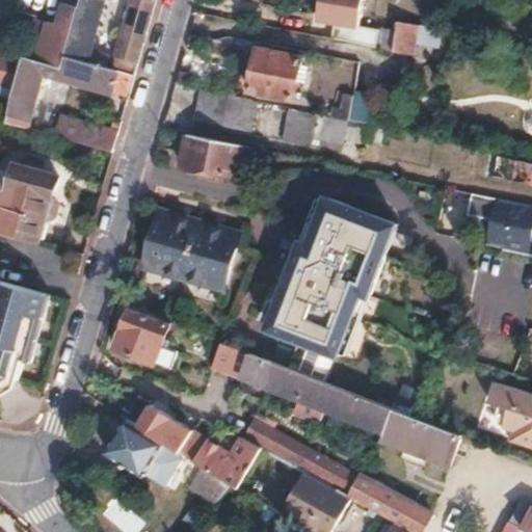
[(79,0),(78,7),(62,62),(65,63),(82,0),(79,0)]
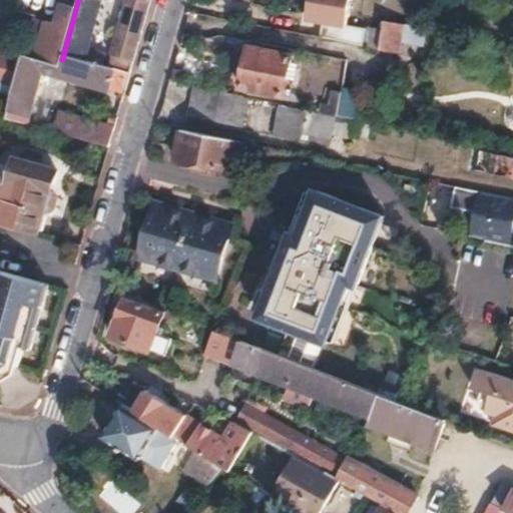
[(79,0),(63,61),(83,64),(100,0),(79,0)]
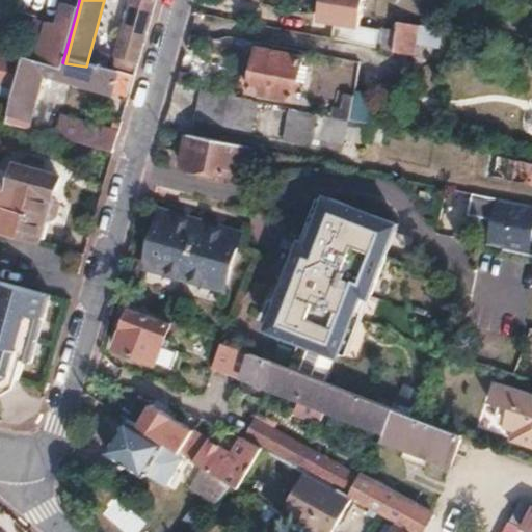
[(131,0),(111,72),(116,73),(134,76),(155,0),(131,0)]
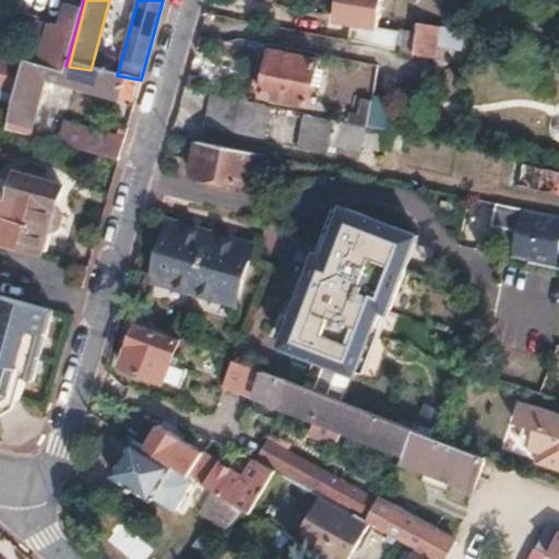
[(337,0),(334,20),(352,24),(348,40),(395,49),(399,32),(378,27),(382,0),(337,0)]
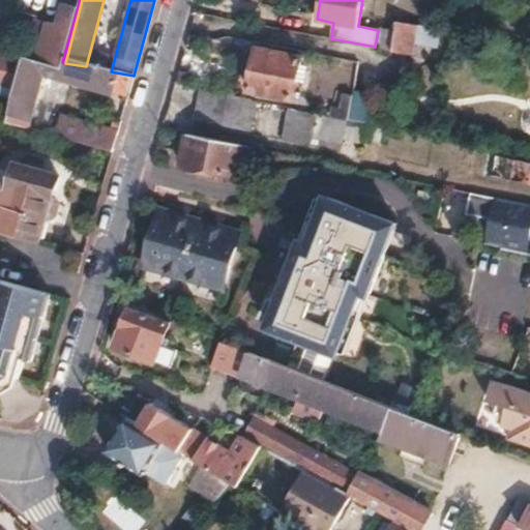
[(47,23),(37,58),(62,62),(78,7),(62,3),(56,25),(47,23)]
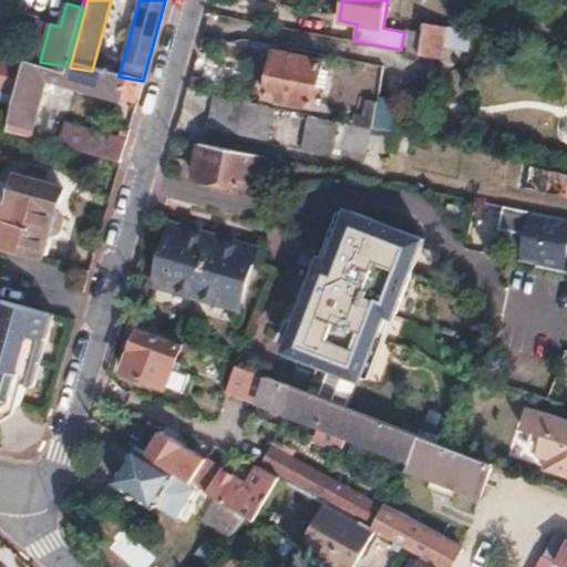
[(424,22),(418,54),(441,59),(447,27),(424,22)]
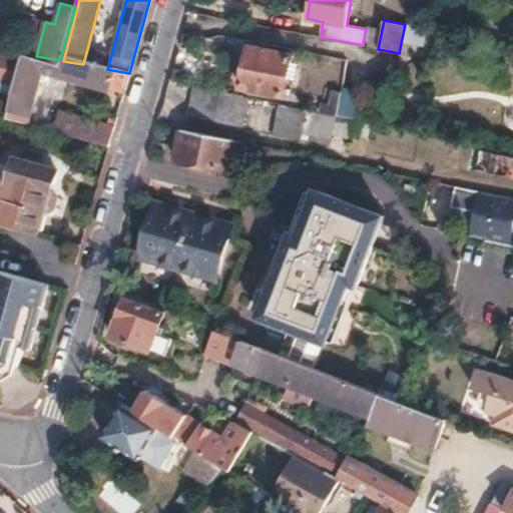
[(405,24),(399,53),(421,57),(427,28),(405,24)]
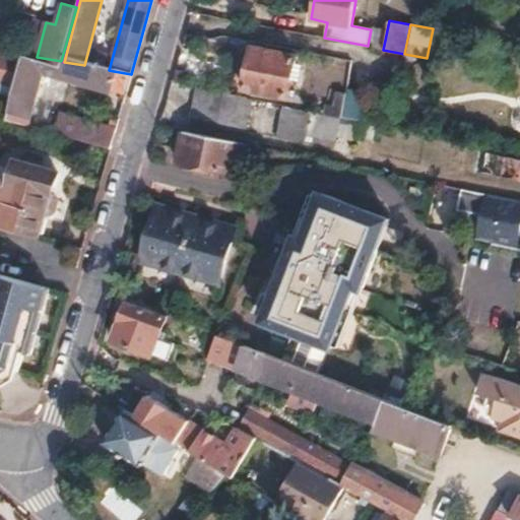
[(254,47),(246,88),(287,96),(297,55),(254,47)]
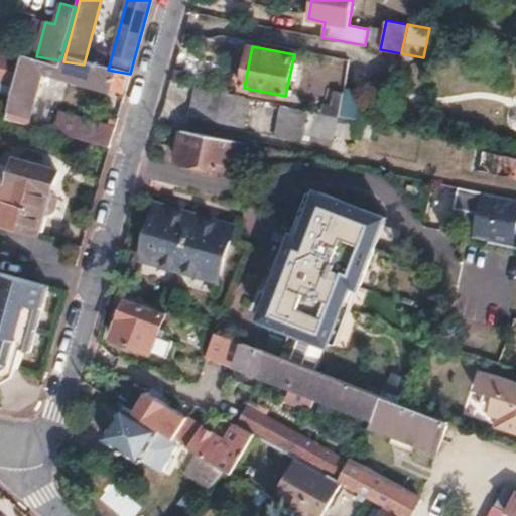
[(0,50),(0,85),(12,89),(21,57),(0,50)]
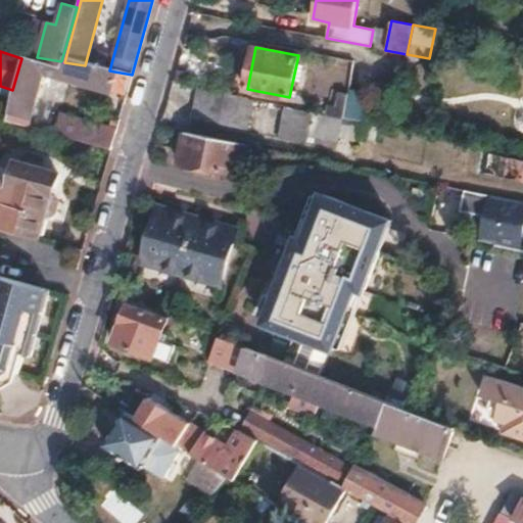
[(10,97),(5,120),(18,124),(110,150),(115,131),(31,106),(41,72),(109,91),(114,72),(109,70),(85,65),(64,62),(61,61),(37,57),(22,54),(21,58),(12,90),(10,97)]
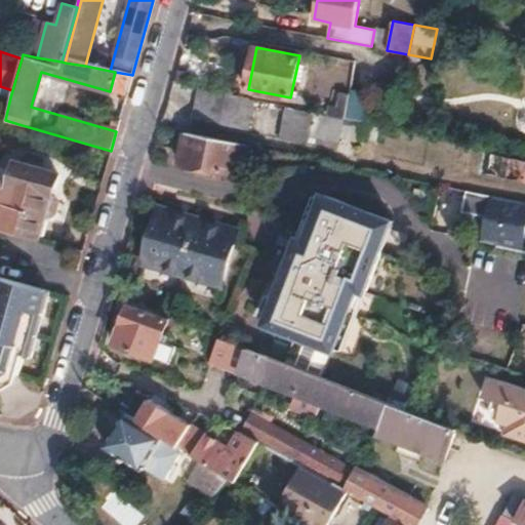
[(334,70),(355,73),(357,61),(336,56),(334,70)]
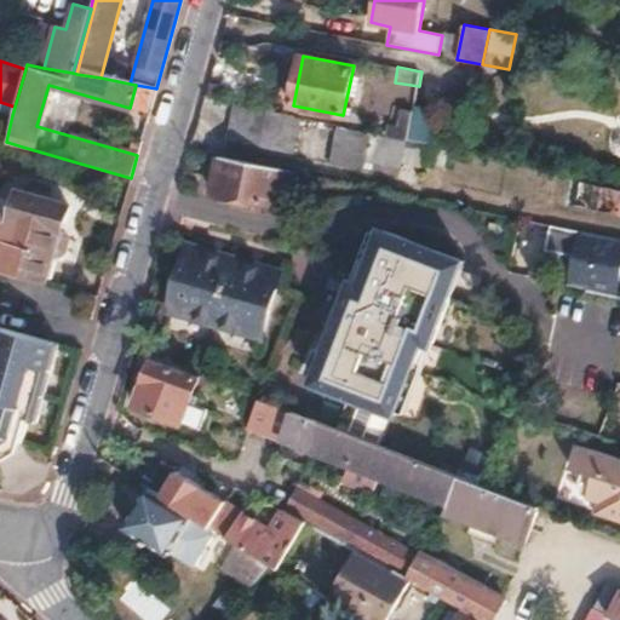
[(235,104),(228,139),(291,153),(299,119),(235,104)]
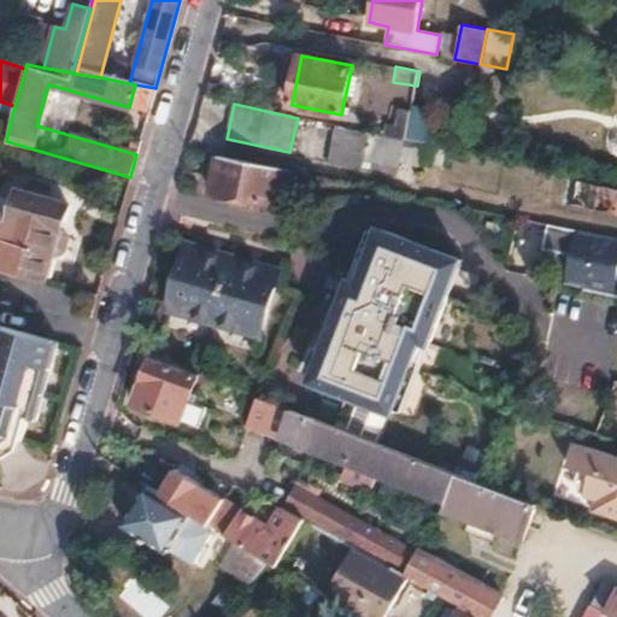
[(393,107),(386,136),(401,140),(405,140),(409,123),(412,111),(393,107)]
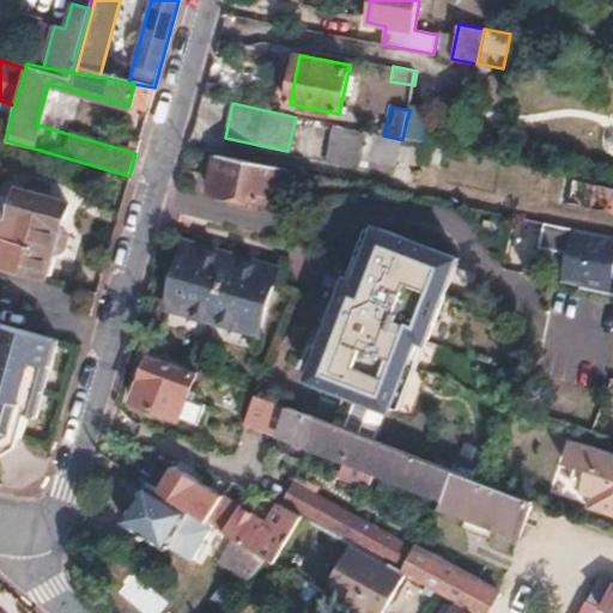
[(410,110),(406,122),(419,125),(422,113),(410,110)]
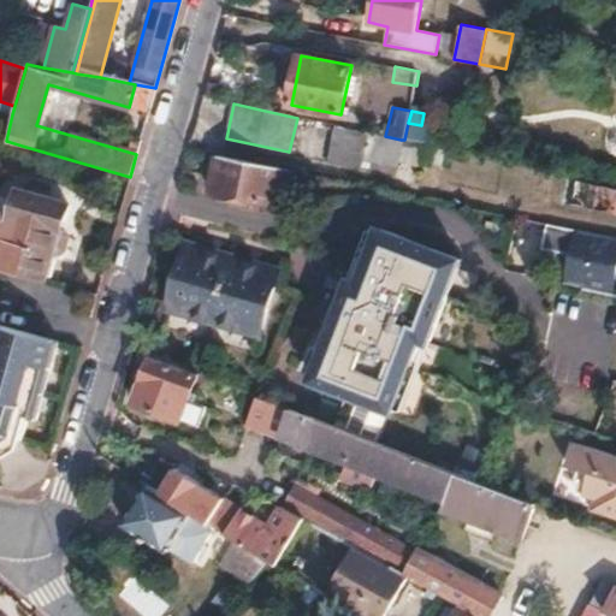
[(336,125),(327,160),(359,167),(361,159),(395,166),(401,140),(385,136),(336,125)]
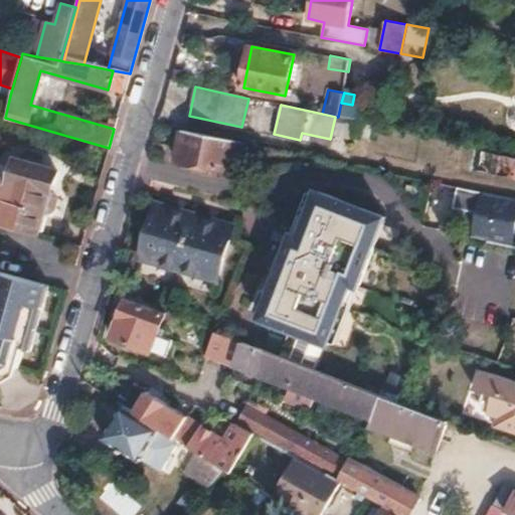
[(181,130),(175,160),(227,170),(234,141),(181,130)]
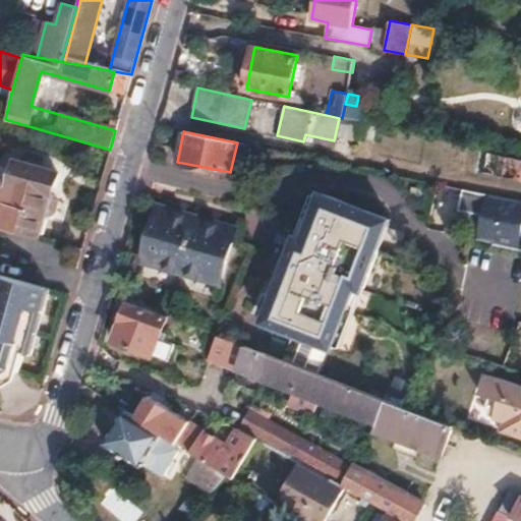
[(520,160),(487,152),(484,167),(520,174),(520,160)]
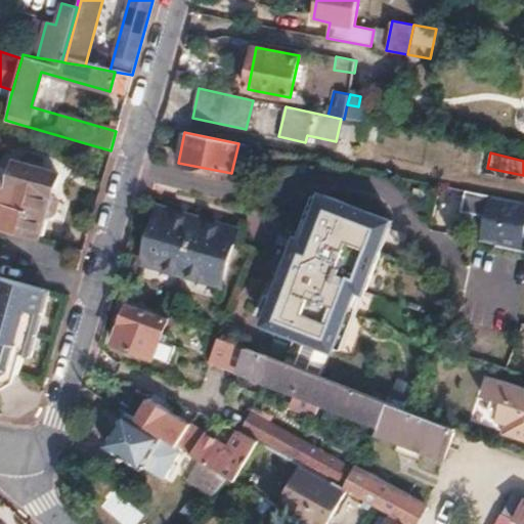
[(0,187),(0,226),(38,238),(46,214),(50,215),(53,213),(57,201),(55,195),(51,194),(57,173),(16,162),(10,184),(2,181),(0,187)]
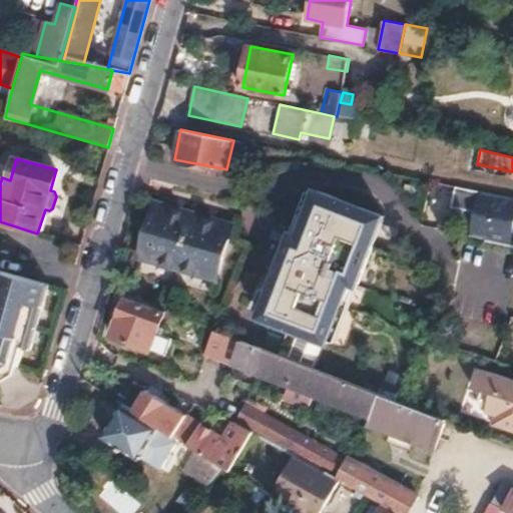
[(512,198),(453,186),(449,206),(469,211),(475,206),(479,211),(474,215),(469,236),(508,244),(512,221),(512,198)]
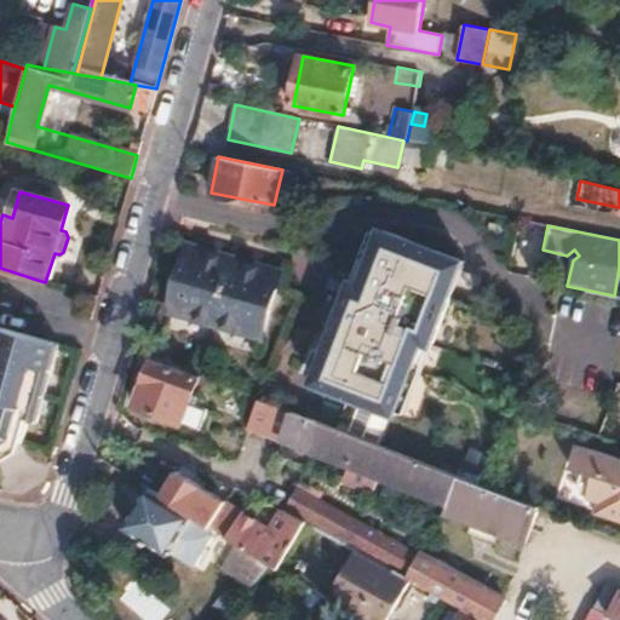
[(352,282),(313,382),(392,413),(419,345),(430,349),(464,263),(382,231),(360,285),(352,282)]
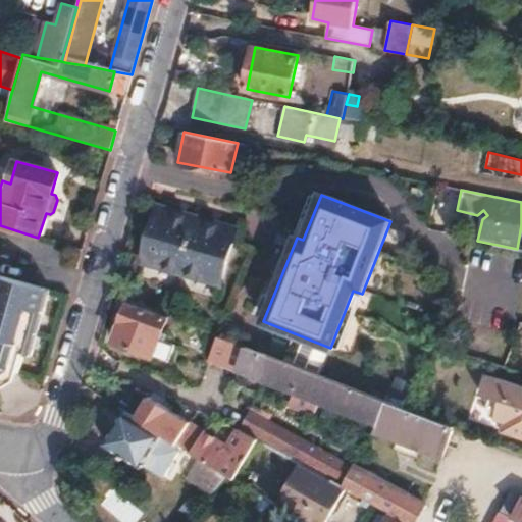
[(157,206),(141,264),(219,285),(236,228),(157,206)]
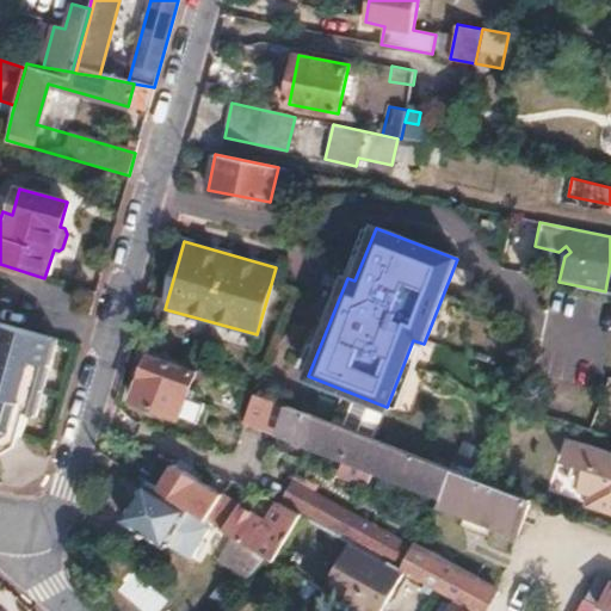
[(566,246),(559,252),(565,254),(565,257),(571,252),(566,246)]
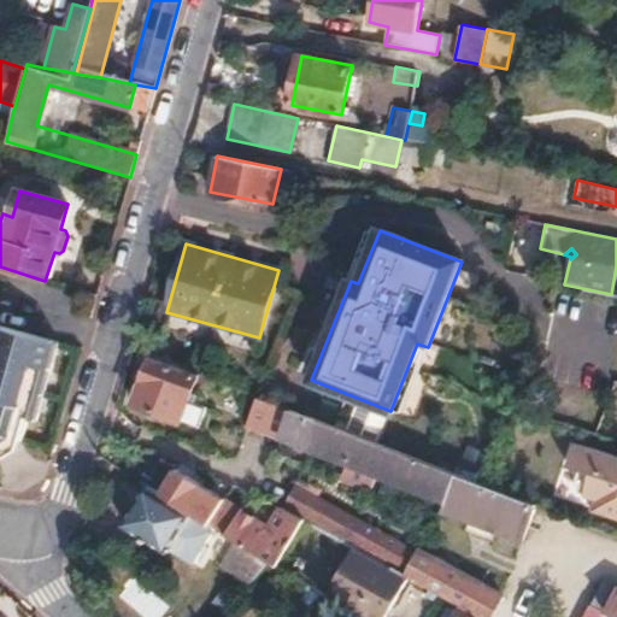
[(0,450),(1,451),(10,447),(12,441),(22,444),(28,422),(35,424),(59,342),(0,323),(0,450)]
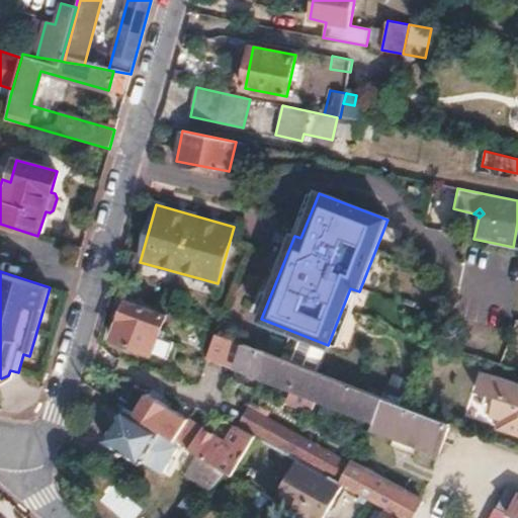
[(126,298),(111,338),(152,352),(166,358),(172,341),(158,336),(166,314),(126,298)]
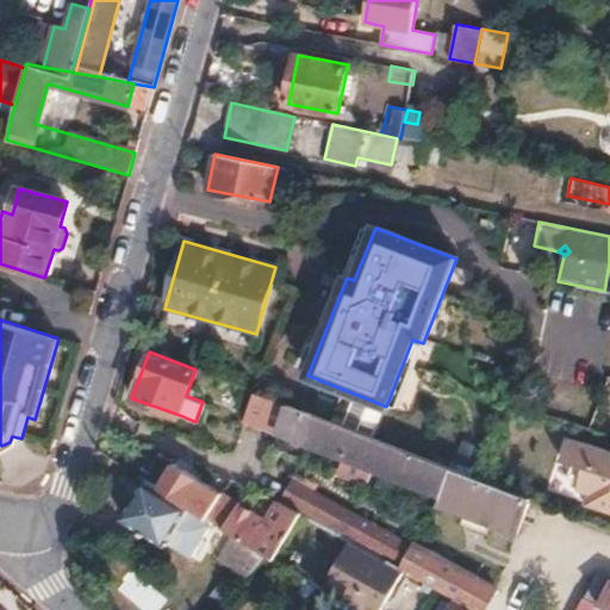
[(253,392),(242,422),(275,434),(277,431),(287,405),(253,392)]
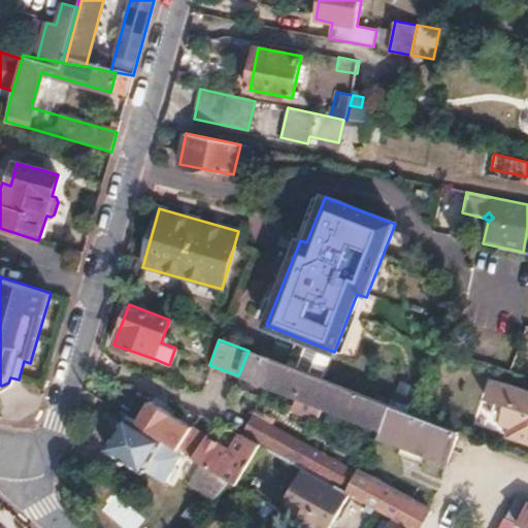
[(249,351),(239,373),(383,429),(391,406),(249,351)]
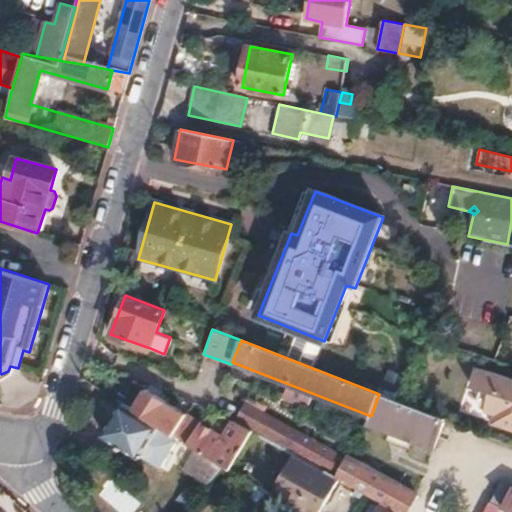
[(511,380),(476,369),(470,388),(479,391),(476,402),(482,414),(493,417),(490,426),(511,432),(511,380)]
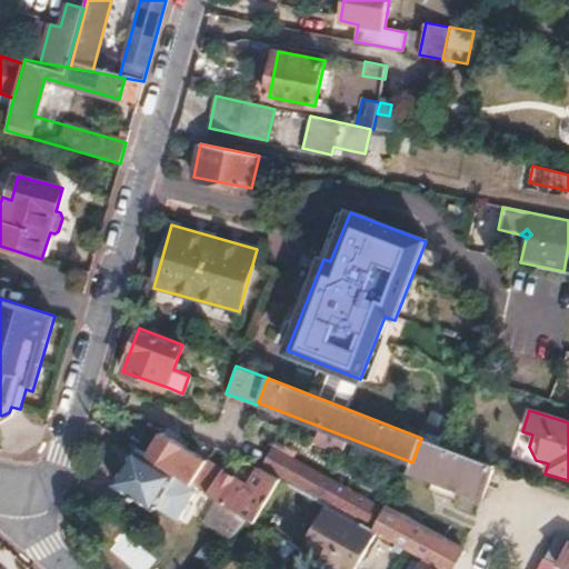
[(412,462),(408,471),(481,500),(496,467),(442,447),(421,438),(412,462)]
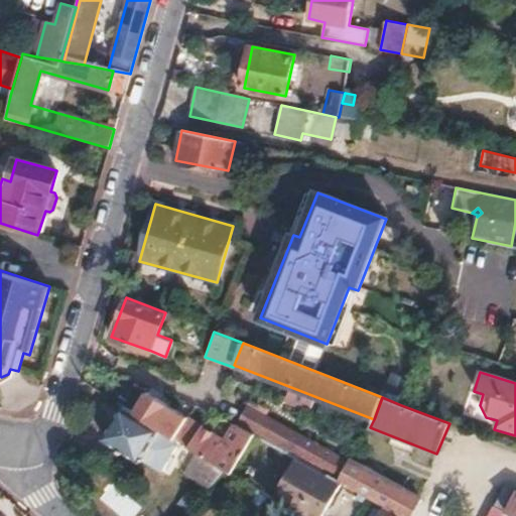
[(157,398),(143,418),(158,428),(195,452),(222,469),(232,476),(257,437),(234,424),(224,439),(157,398)]
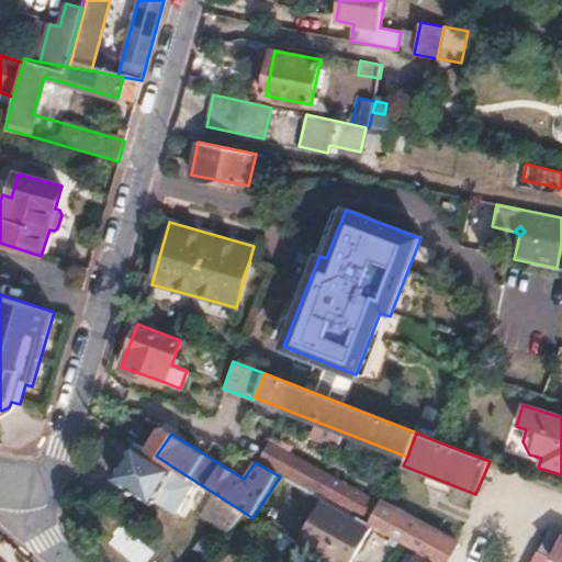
[(133,441),(112,476),(152,501),(172,467),(156,456),(133,441)]
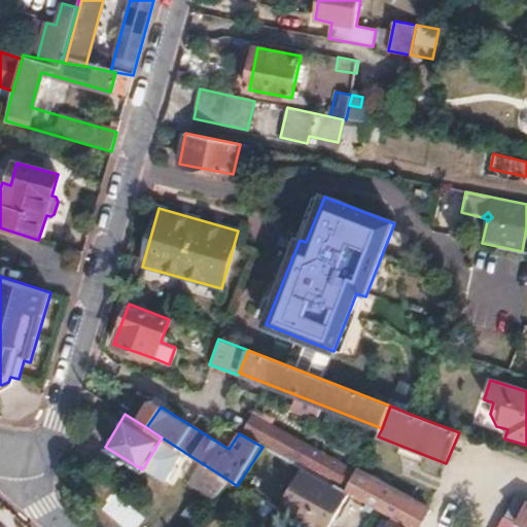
[(241,424),(236,432),(239,433),(262,447),(301,466),(345,491),(356,470),(252,415),(245,427),(241,424)]
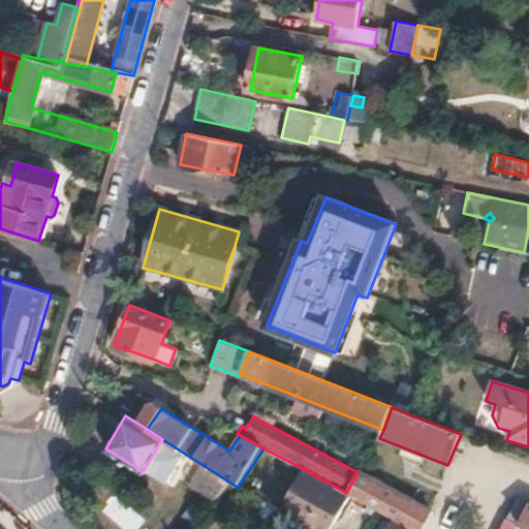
[(199,463),(187,483),(212,498),(227,480),(199,463)]
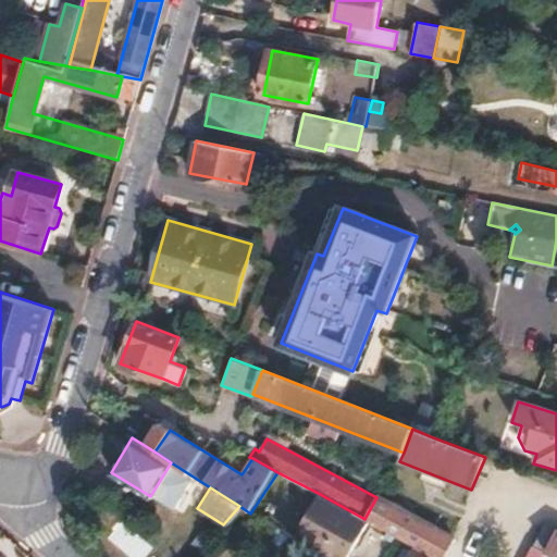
[(320,556),(347,556),(368,520),(364,519),(318,493),(292,541),(320,556)]
